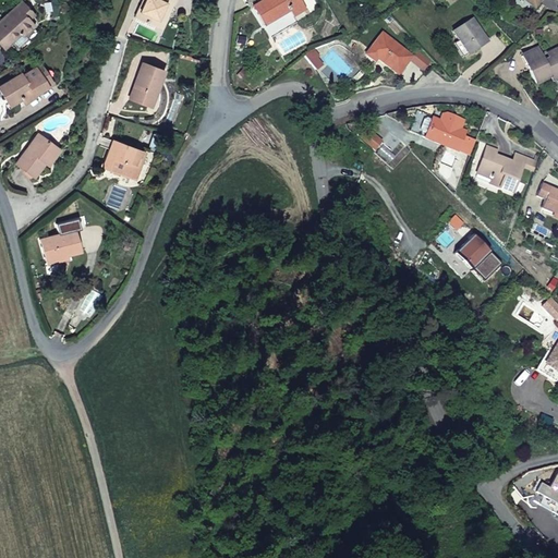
[(143,0),(136,17),(156,25),(162,10),(169,12),(173,0),(143,0)]
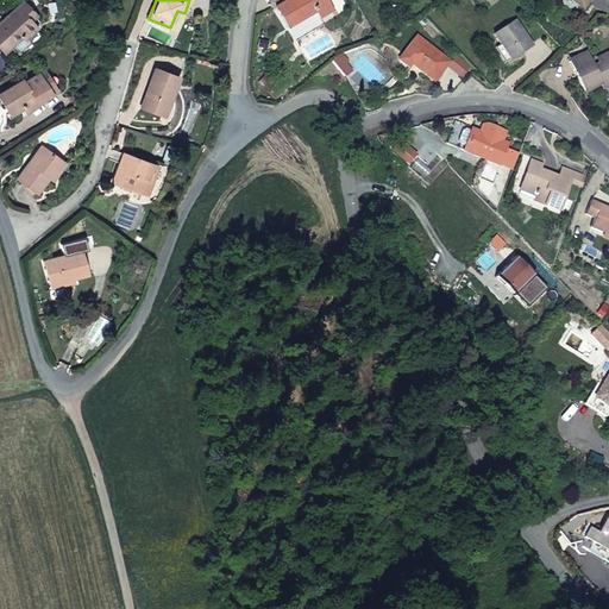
[(292,0),(277,10),(288,29),(316,13),(320,19),(333,12),(325,0),(292,0)]
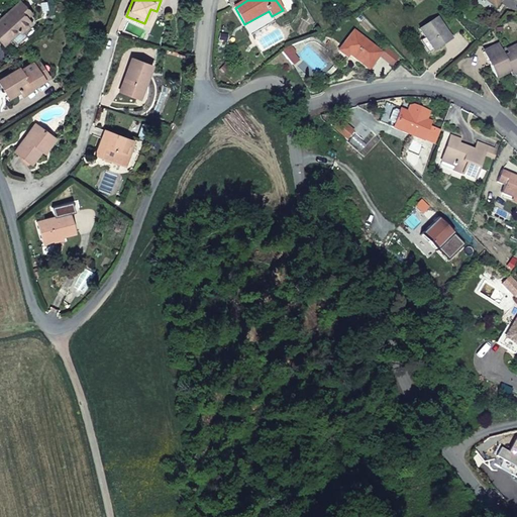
[(14,6),(24,17),(29,13),(19,2),(14,6)]
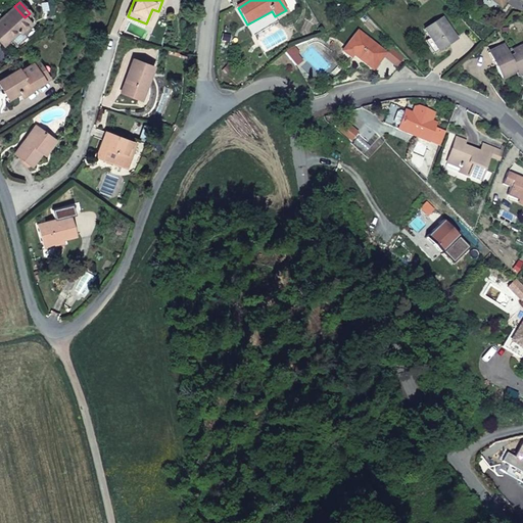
[(31,24),(25,17),(14,6),(0,19),(0,42),(3,45),(18,31),(20,34),(31,24)]
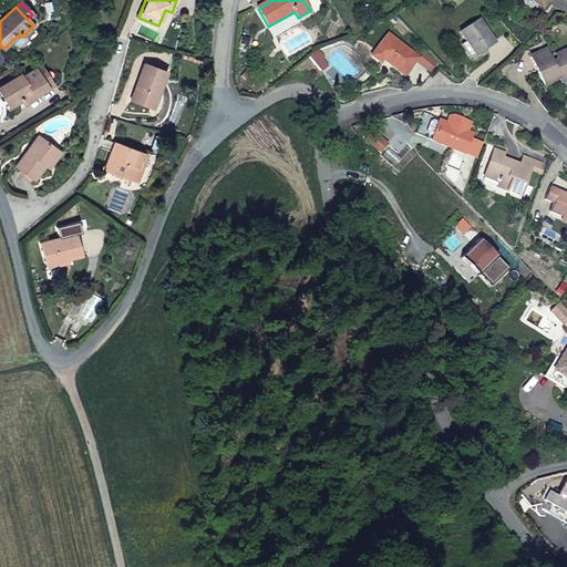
[(165,10),(158,26),(165,29),(172,12),(165,10)]
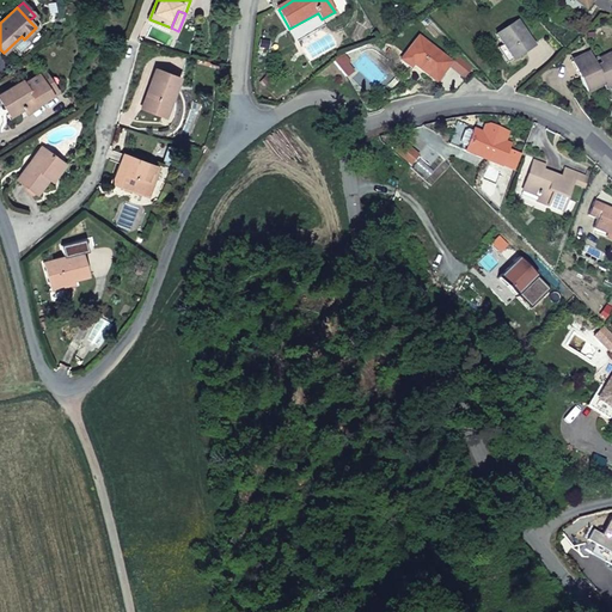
[(496,36),(503,46),(513,61),(534,47),(518,22),(496,36)]
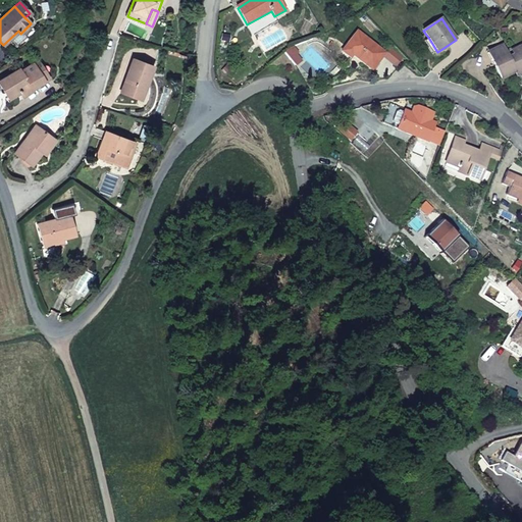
[(357,32),(342,52),(350,59),(353,55),(372,70),(385,54),(357,32)]
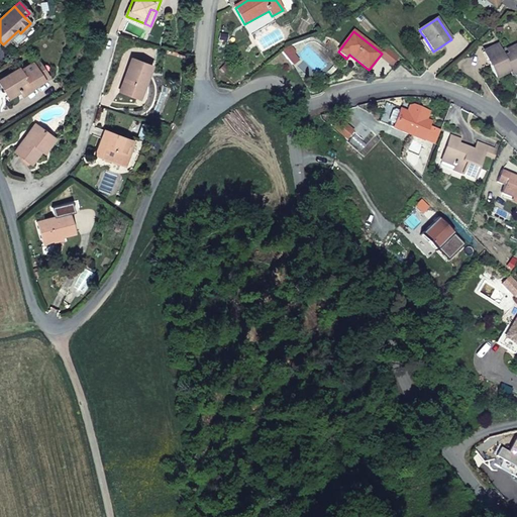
[(433,52),(425,38),(420,41),(429,55),(433,52)]
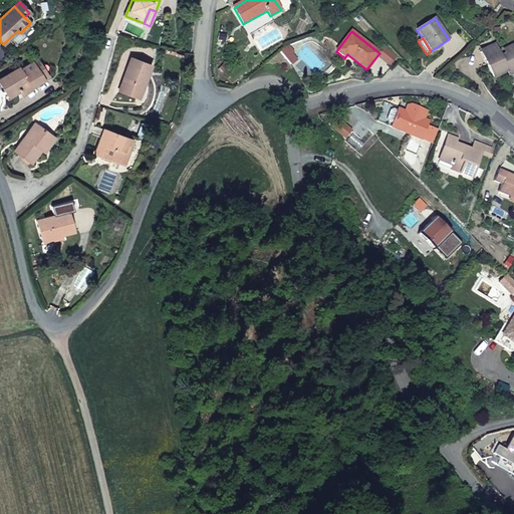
[(298,52),(295,45),(286,50),(293,64),(299,61),(296,53),(298,52)]
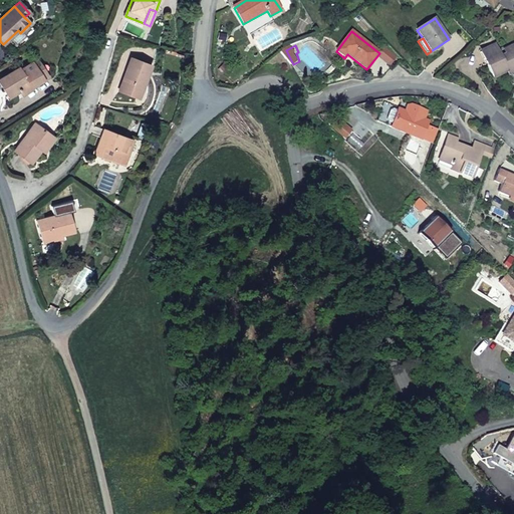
[(481,52),(493,77),(507,71),(509,73),(513,71),(513,45),(507,49),(509,53),(501,57),(496,45),(481,52)]
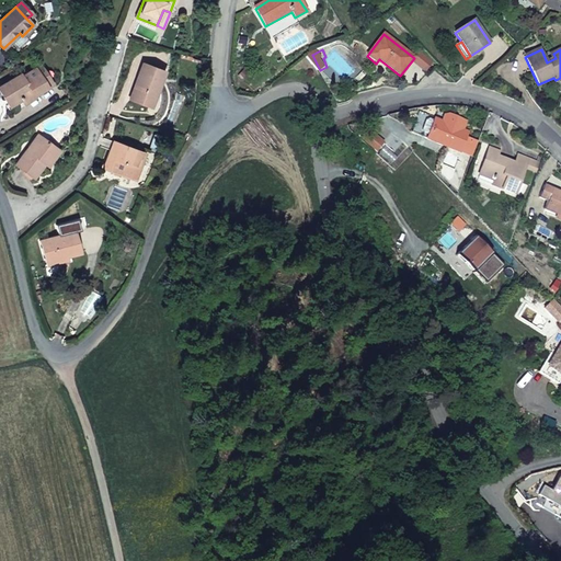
[(432,64),(419,54),(414,60),(426,70),(432,64)]
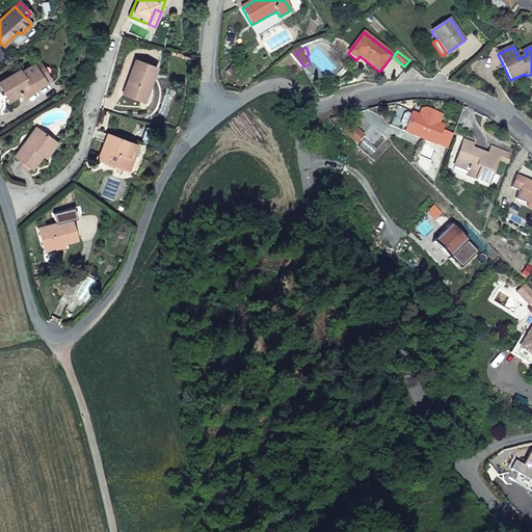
[(41,59),(33,64),(44,82),(51,77),(41,59)]
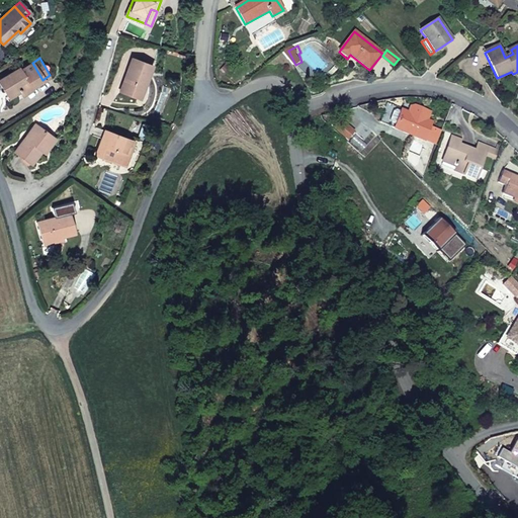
[(118,92),(135,99),(142,82),(145,84),(152,67),(134,60),(118,92)]
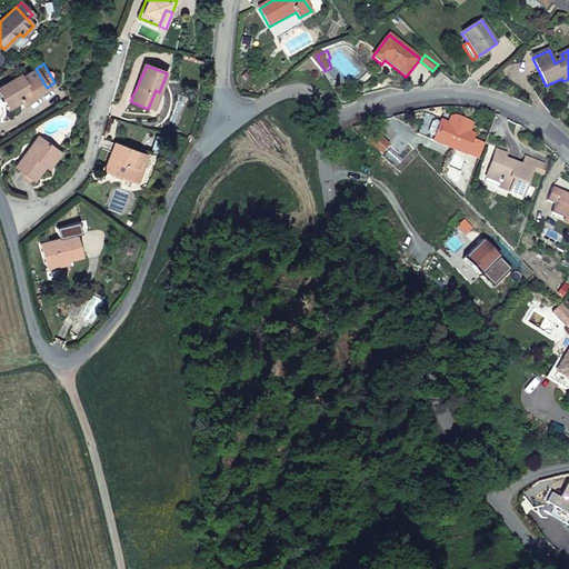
[(47,88),(36,69),(22,77),(20,75),(0,87),(0,92),(8,105),(19,98),(21,102),(23,106),(36,98),(33,96),(47,88)]
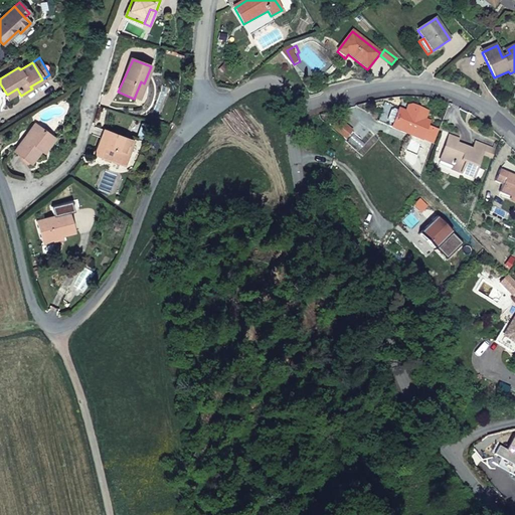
[(141,81),(134,99),(137,100),(144,83),(141,81)]
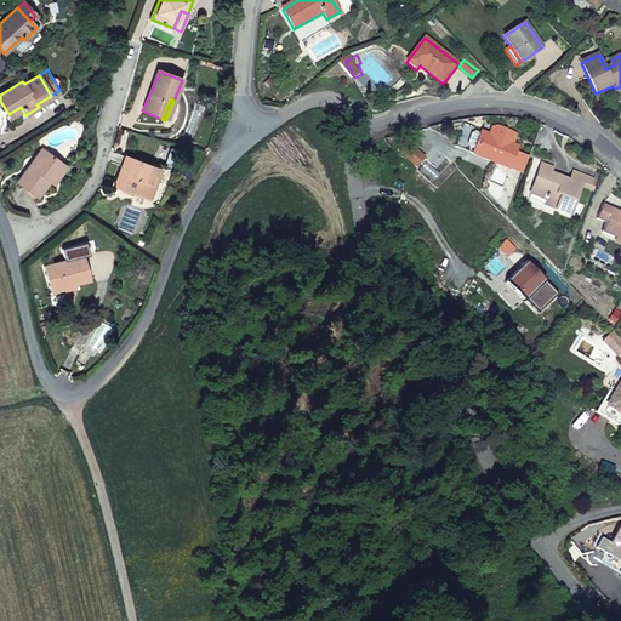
[(10,120),(23,112),(21,107),(9,114),(6,115),(6,119),(10,120)]
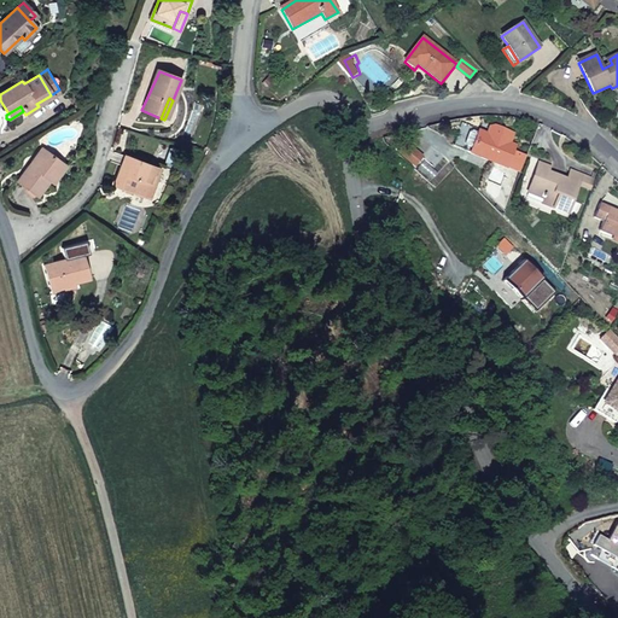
[(508,162),(514,149),(514,146),(509,145),(513,135),(495,128),(490,128),(488,135),(479,133),(459,134),(454,146),(493,162),(484,181),(484,193),(503,214),(522,168),(508,162)]
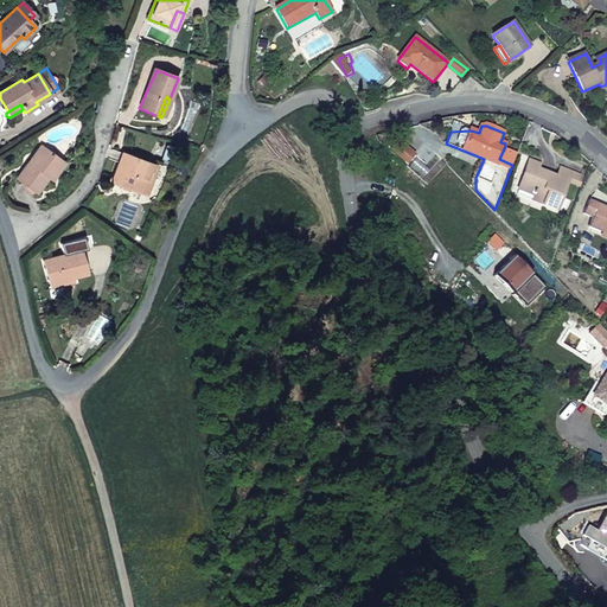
[(36,192),(48,176),(61,158),(42,144),(17,178),(36,192)]
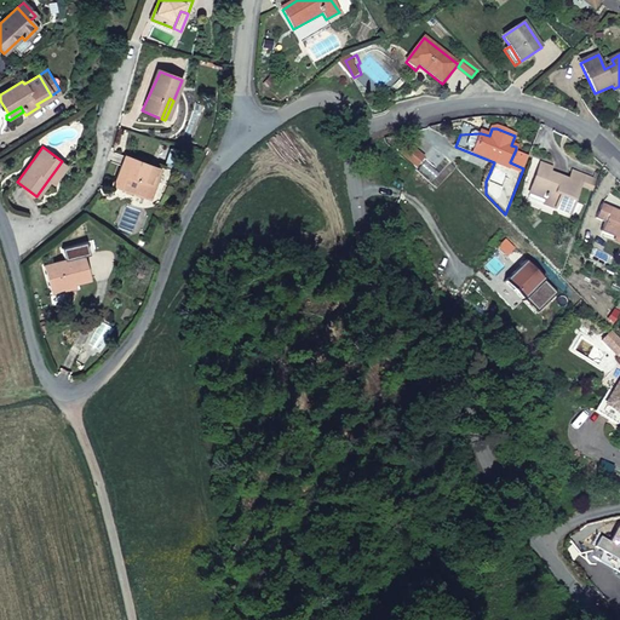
[(510,162),(523,168),(529,154),(516,149),(510,162)]
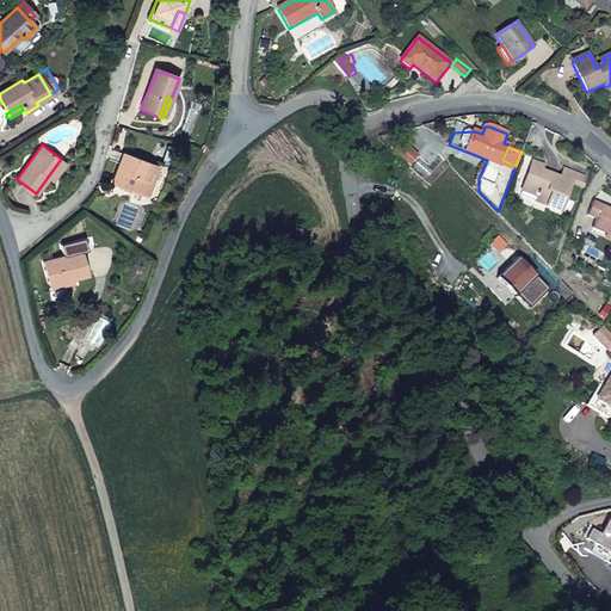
[(155,166),(122,154),(111,185),(142,195),(147,181),(150,183),(155,166)]
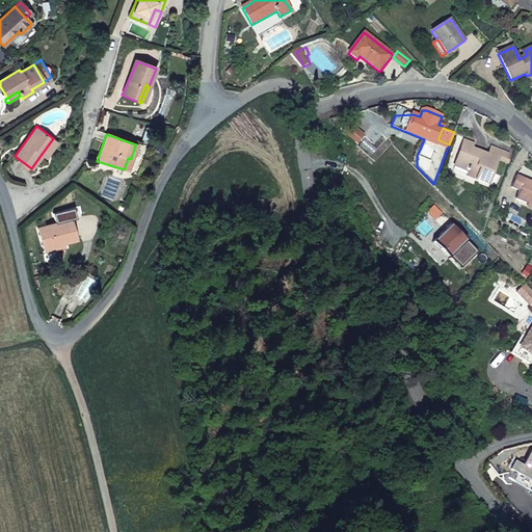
[(53,138),(42,154),(45,157),(56,141),(53,138)]
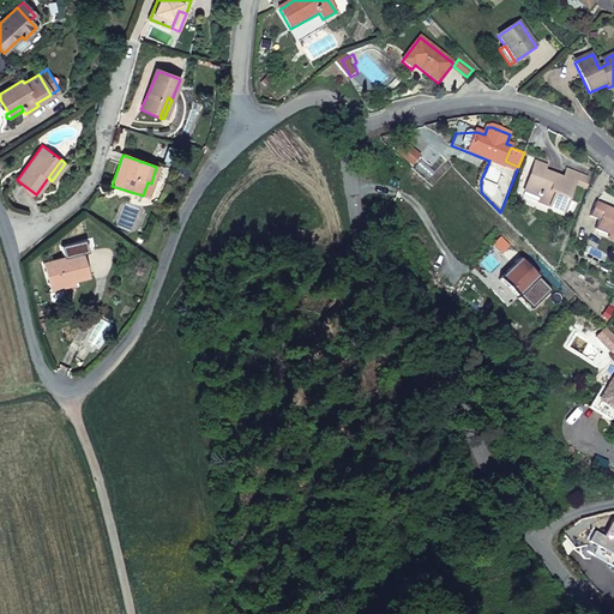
[(575,184),(588,190),(591,179),(569,170),(565,179),(545,172),(547,167),(536,162),(523,197),(564,212),(575,184)]
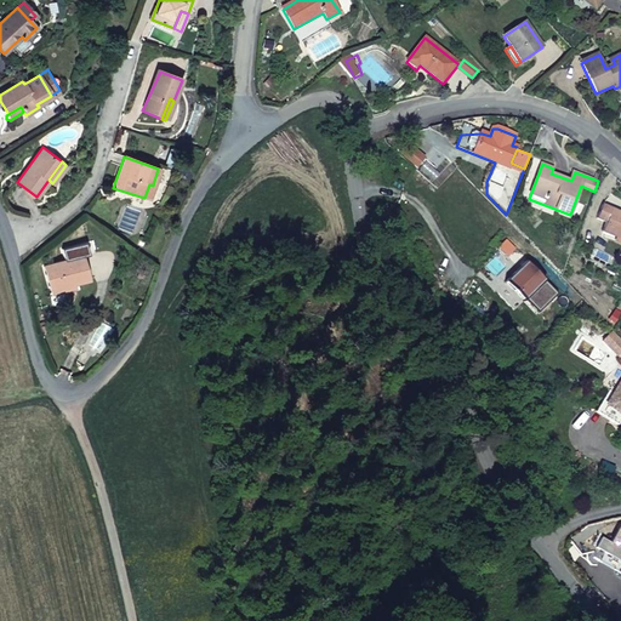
[(620,212),(602,205),(597,218),(607,222),(602,233),(620,239),(620,212)]
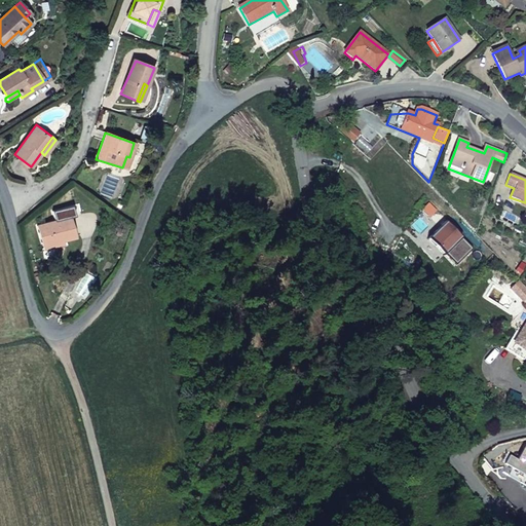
[(70,194),(77,189),(73,185),(67,190),(70,194)]
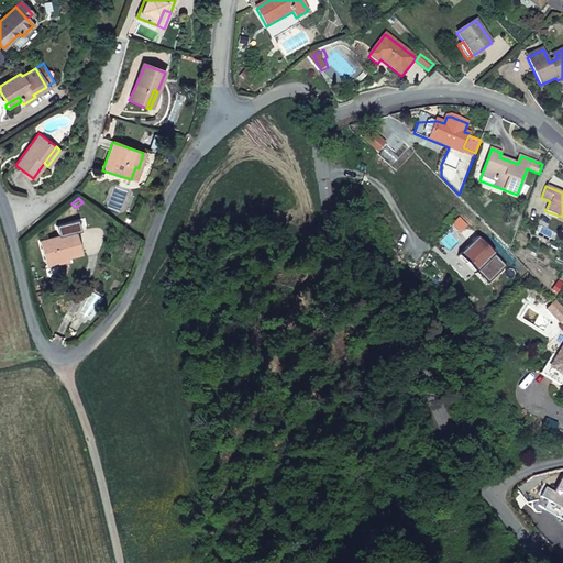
[(81,254),(76,232),(40,242),(45,264),(67,257),(81,254)]
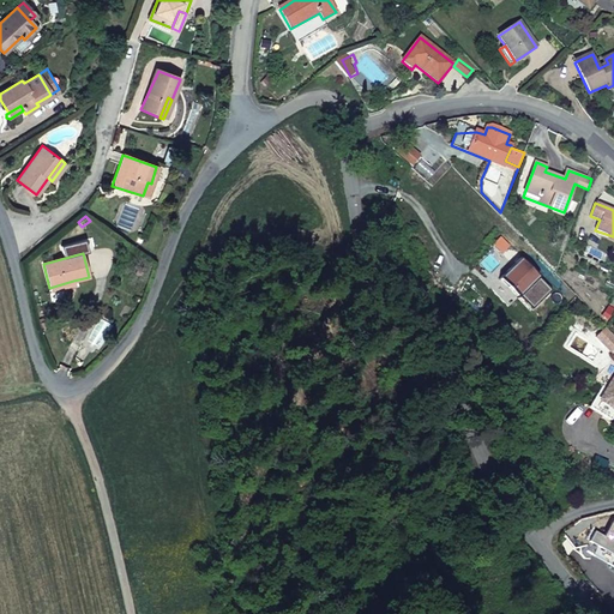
[(552,290),(521,258),(499,278),(518,298),(519,296),(531,311),(552,290)]
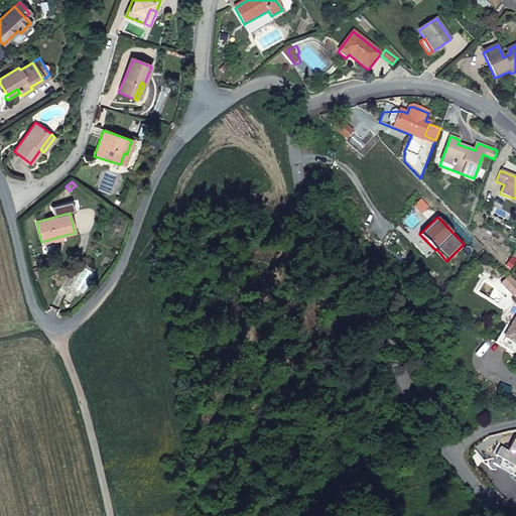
[(419,234),(419,235),(434,251),(435,250),(419,234)]
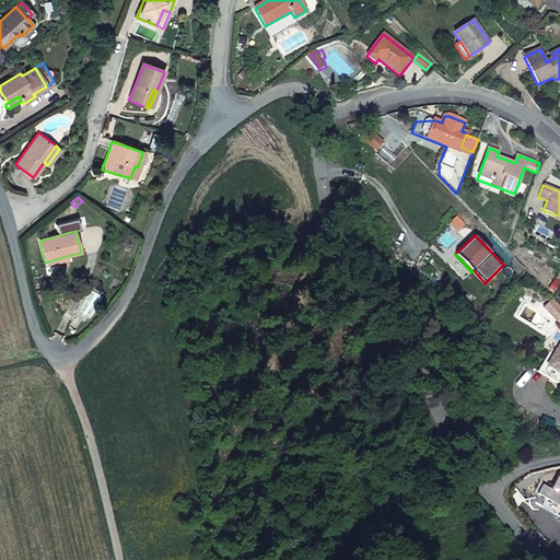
[(67,256),(45,263),(46,266),(68,260),(67,256)]
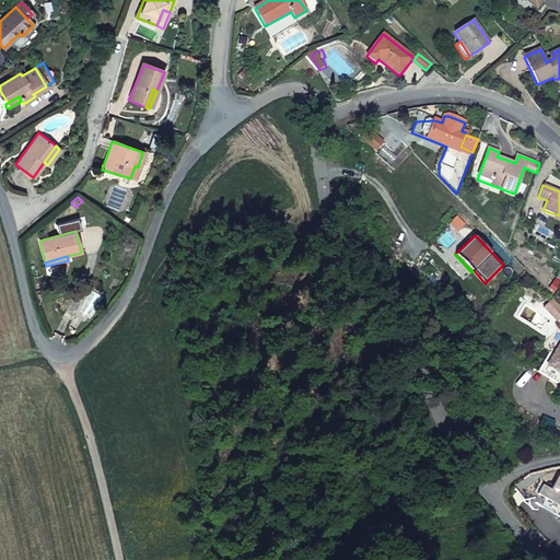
[(544,307),(556,321),(559,315),(559,307),(552,300),(544,307)]
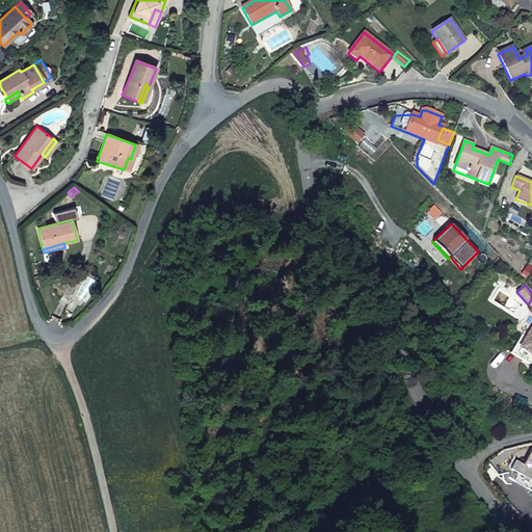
[(531,327),(526,337),(522,335),(511,353),(529,364),(531,358),(531,327)]
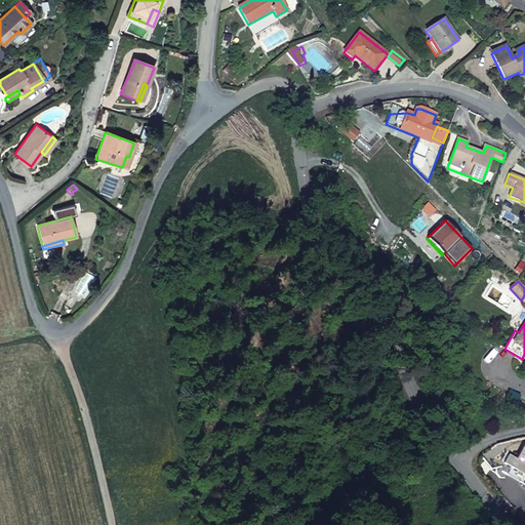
[(517,459),(510,455),(505,463),(513,468),(509,475),(524,484),(524,447),(517,459)]
